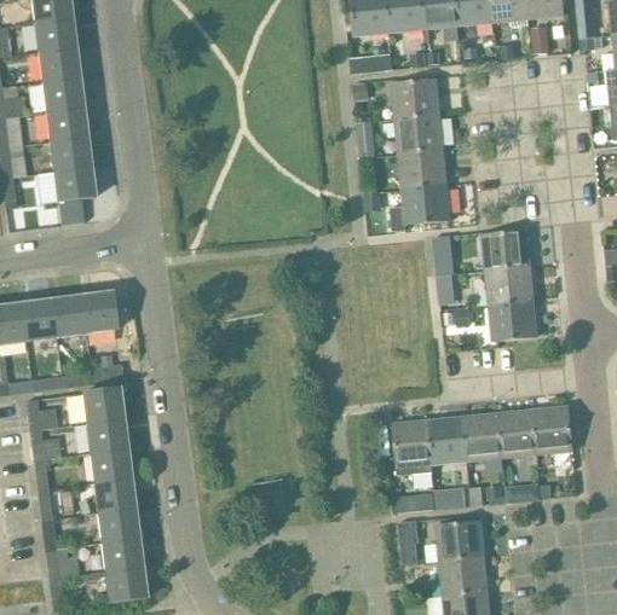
[(32,0),(35,22),(71,17),(69,0),(32,0)]
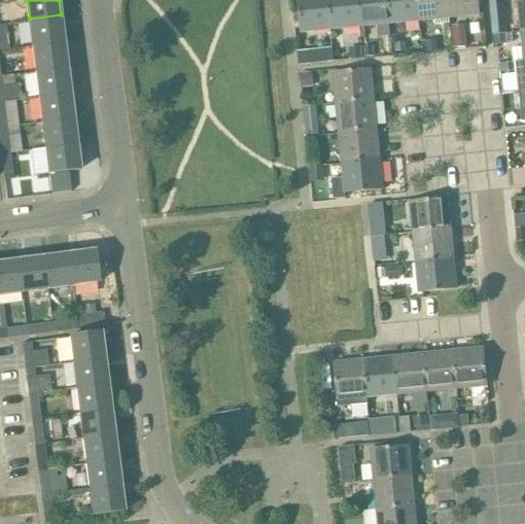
[(300,0),(303,28),(334,26),(329,0),(300,0)]
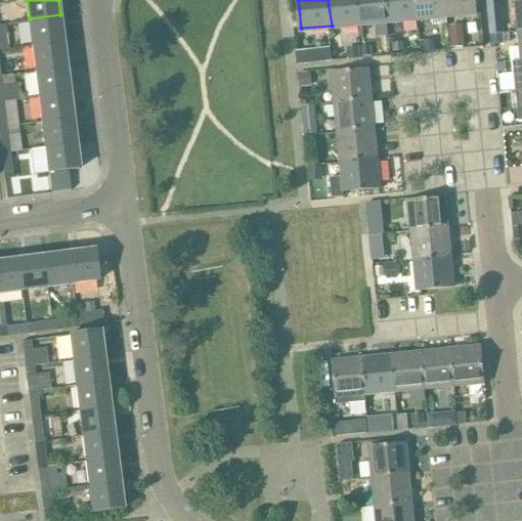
[(328,0),(332,26),(360,23),(357,0),(328,0)]
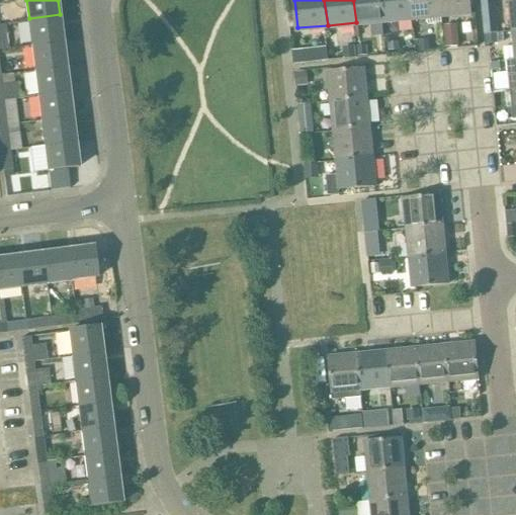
[(353,0),(356,22),(385,19),(382,0),(353,0)]
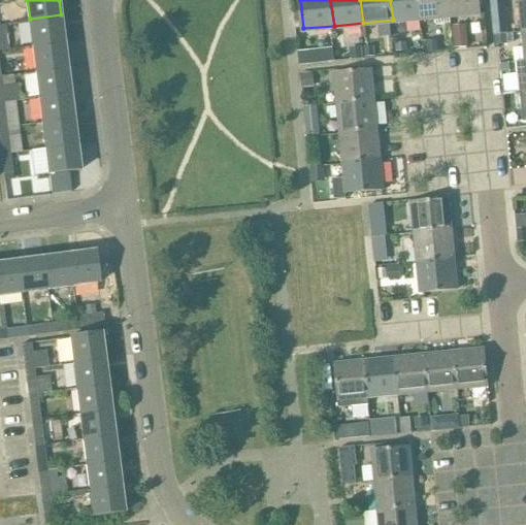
[(390,0),(393,20),(423,17),(420,0),(390,0)]
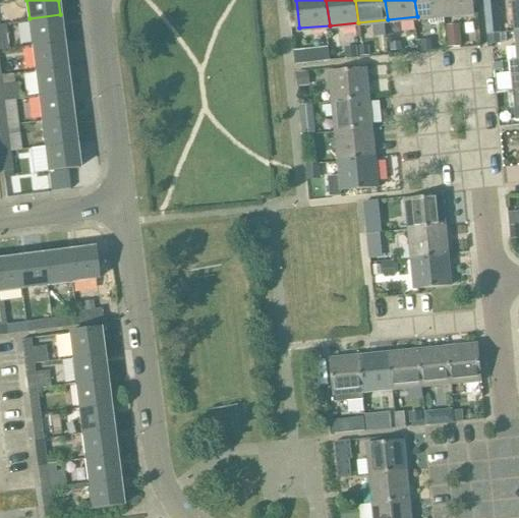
[(414,0),(417,16),(431,15),(433,21),(447,20),(446,13),(444,0),(414,0)]
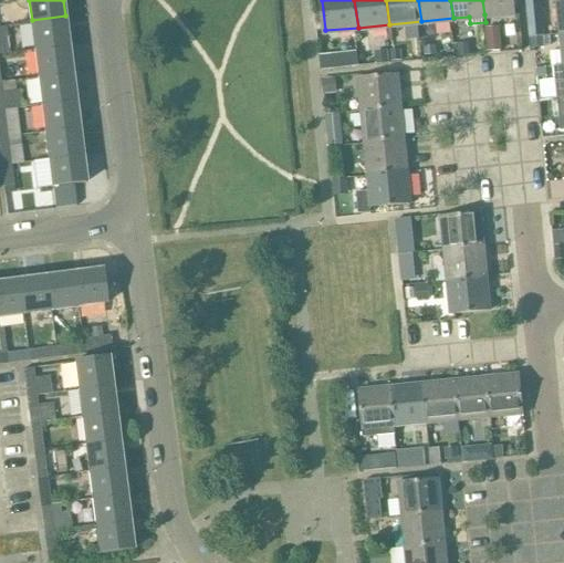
[(482,0),(484,14),(518,11),(515,0),(482,0)]
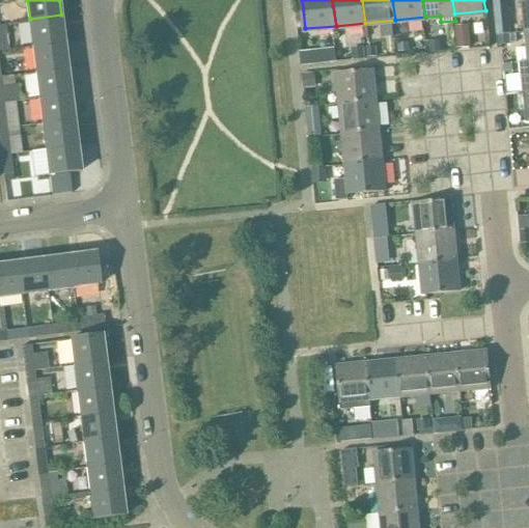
[(30,19),(33,45),(64,40),(61,15),(30,19)]
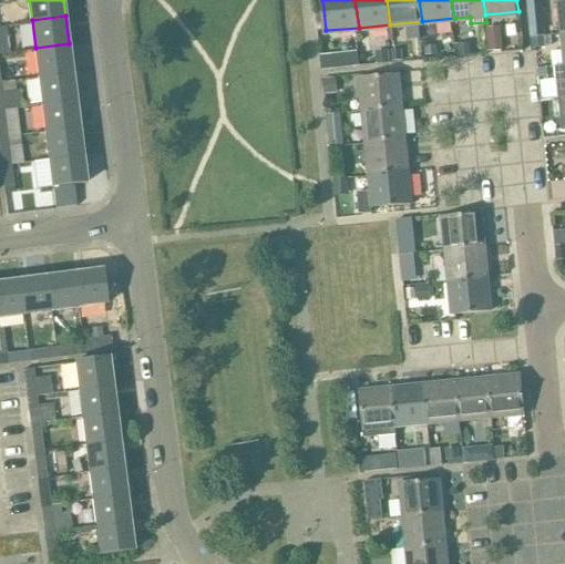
[(72,70),(69,43),(36,48),(39,74),(72,70)]
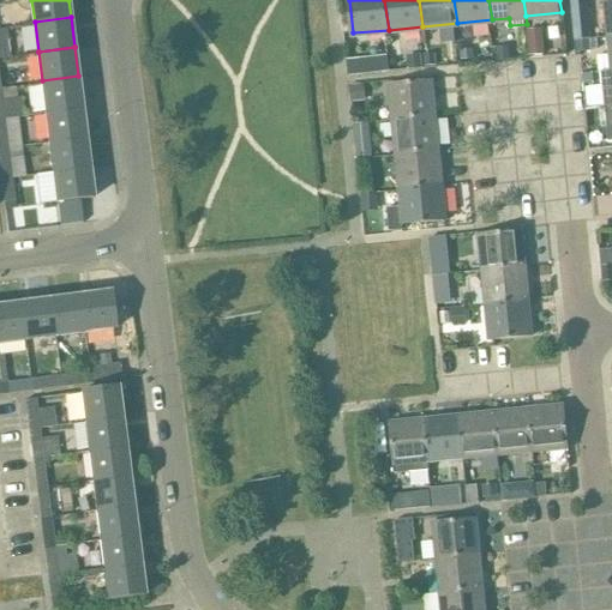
[(365,56),(349,59),(352,73),(366,71),(365,56)]
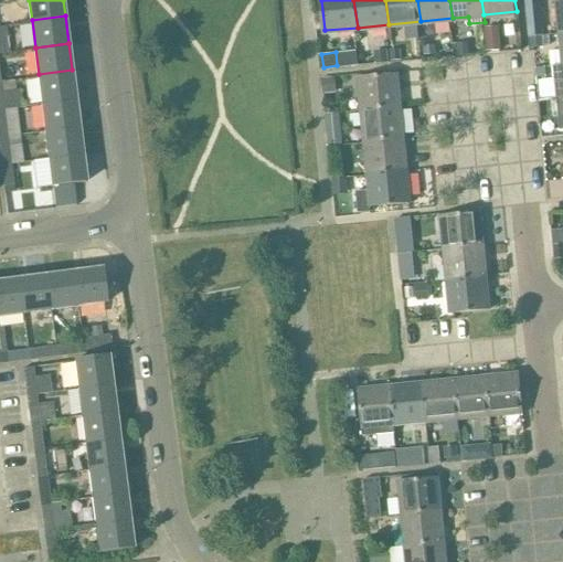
[(76,97),(72,70),(39,74),(42,102),(76,97)]
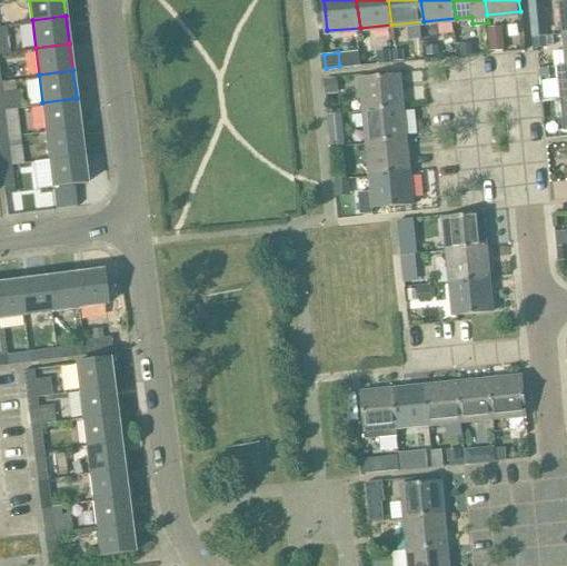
[(365,108),(406,103),(403,71),(361,76),(365,108)]
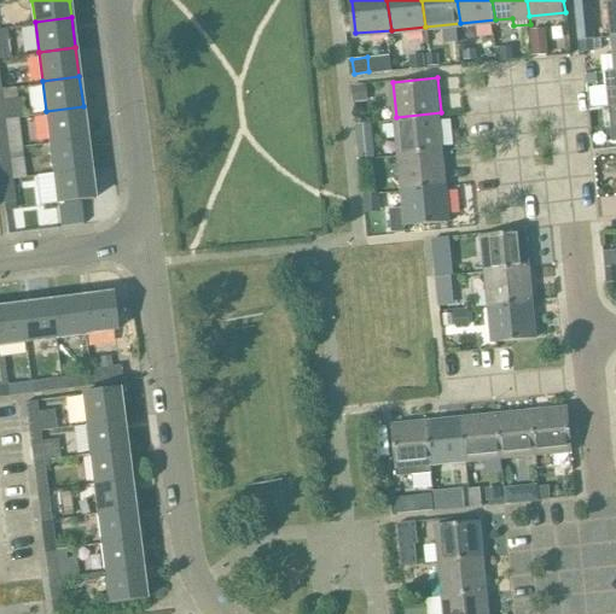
[(4,98),(0,98),(0,116),(6,116),(21,113),(27,113),(24,95),(4,98)]
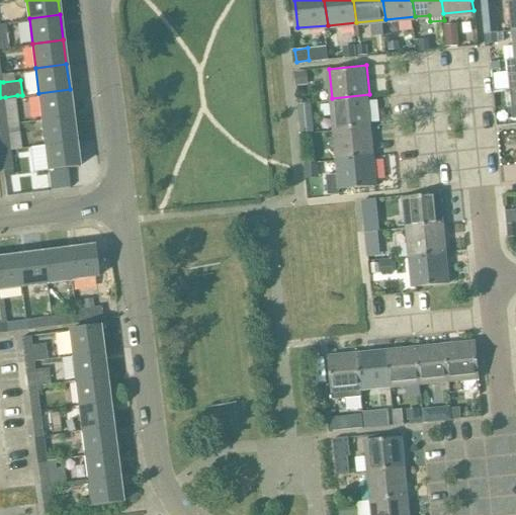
[(73,114),(70,89),(38,93),(41,117),(73,114)]
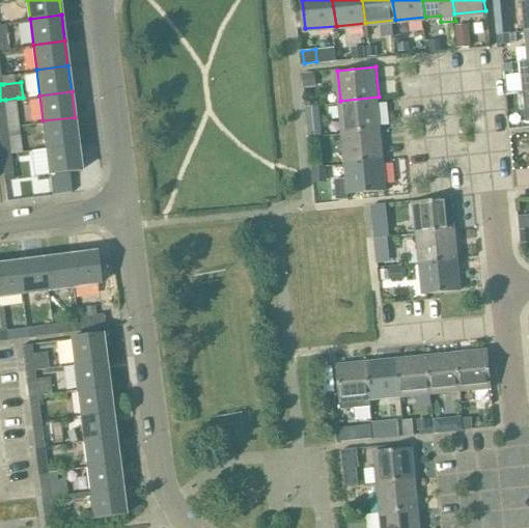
[(382,127),(379,96),(340,101),(343,131),(382,127)]
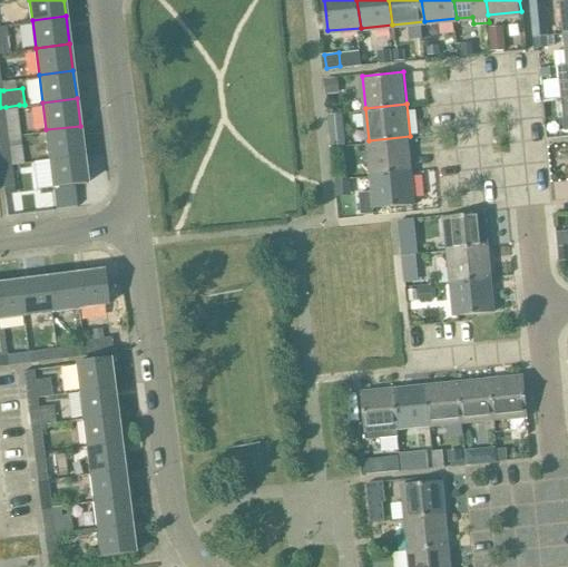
[(6,107),(0,107),(0,135),(9,134),(6,107)]
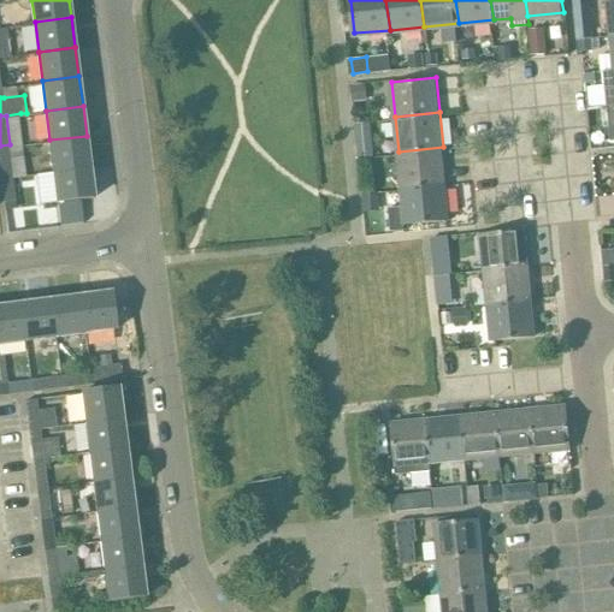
[(378,153),(377,119),(359,120),(360,154),(378,153)]
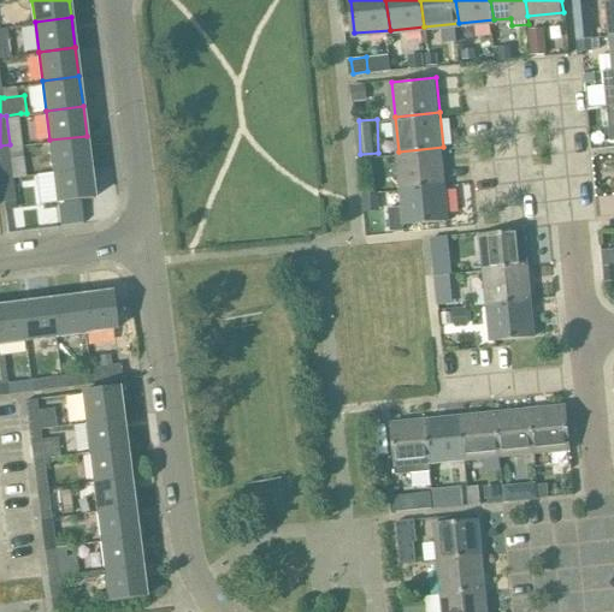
[(90,165),(87,136),(49,140),(53,170),(90,165)]
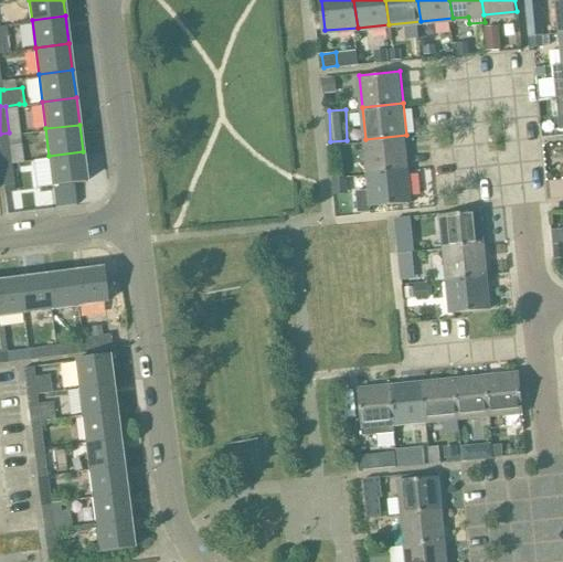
[(9,133),(0,134),(0,149),(1,161),(13,160),(9,133)]
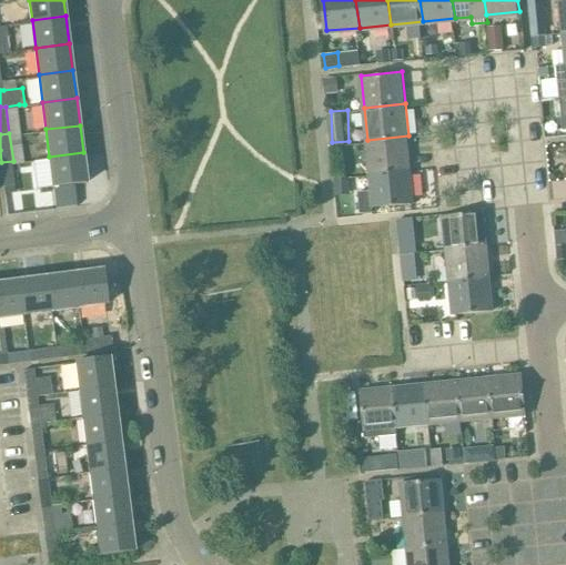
[(371,171),(412,168),(408,135),(367,140),(371,171)]
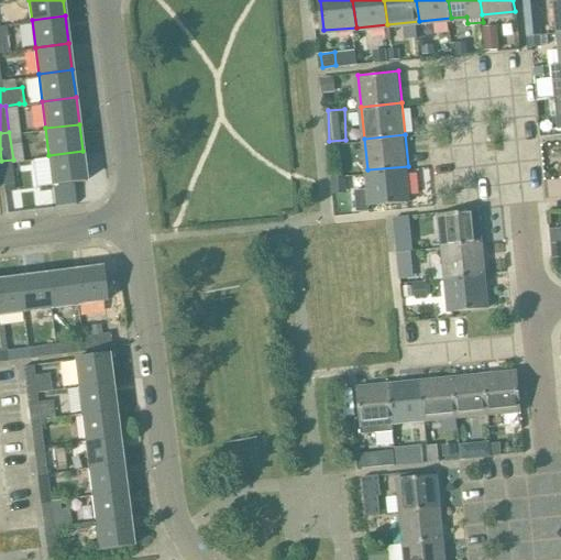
[(86,178),(83,151),(48,155),(52,183),(86,178)]
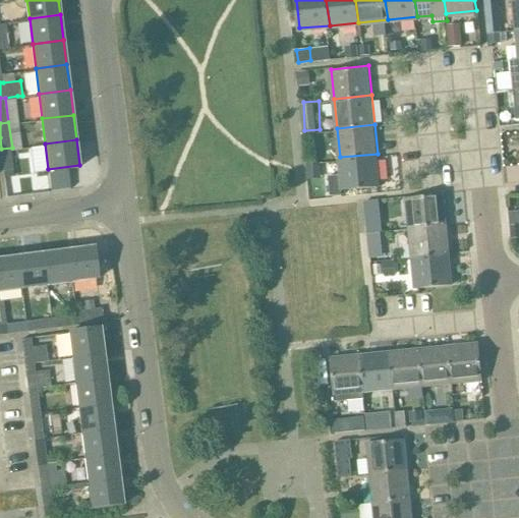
[(341,174),(330,175),(332,195),(343,193),(343,187),(380,183),(378,154),(340,157),(341,174)]
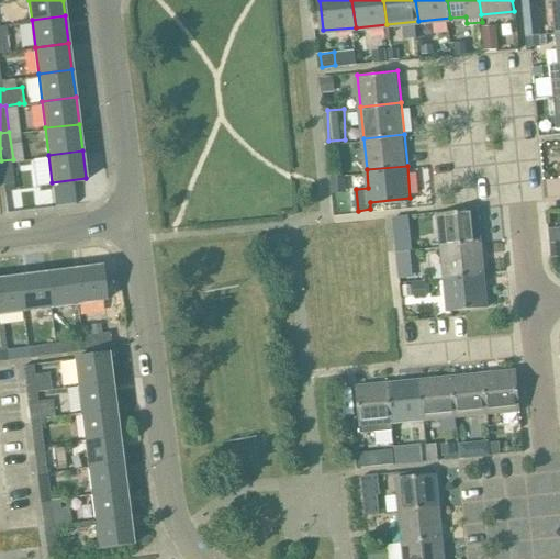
[(14,170),(3,171),(6,189),(17,188),(14,170)]
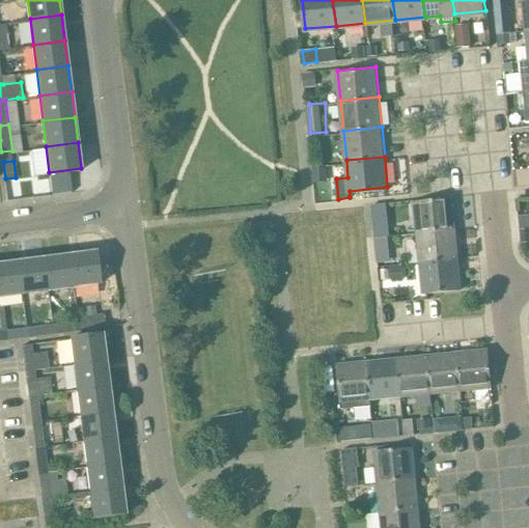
[(414,200),(417,230),(455,227),(452,196),(414,200)]
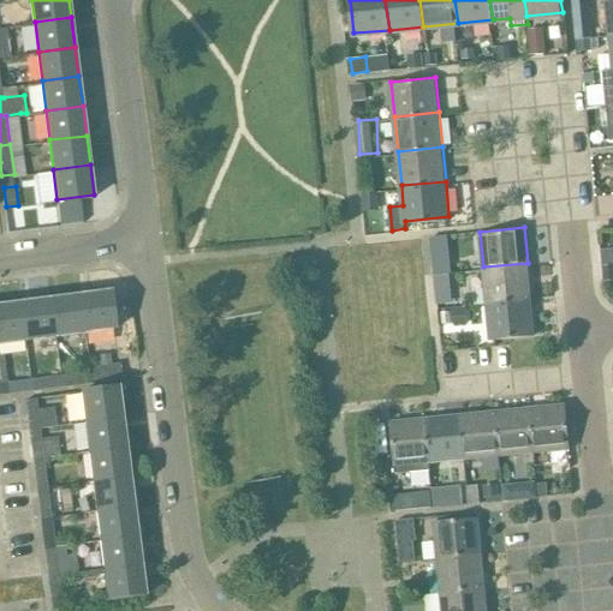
[(456,232),(436,233),(439,301),(458,300),(456,232)]
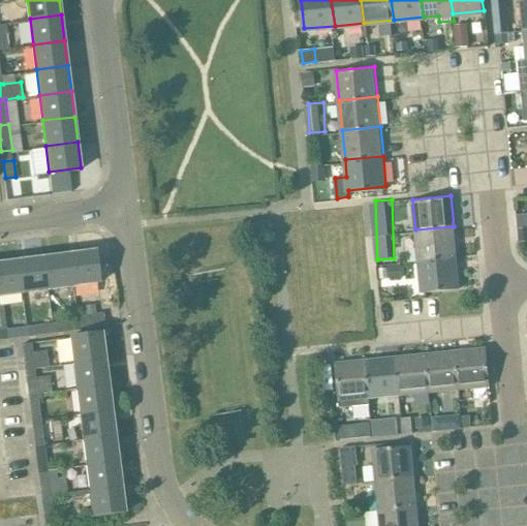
[(457,255),(454,226),(415,229),(419,259),(457,255)]
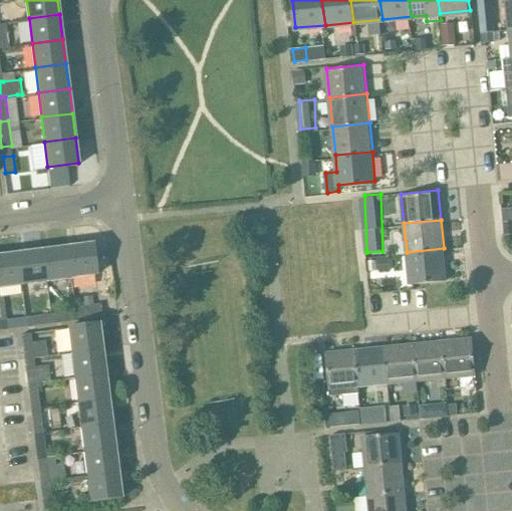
[(92,243),(67,246),(71,277),(96,274),(92,243)]
